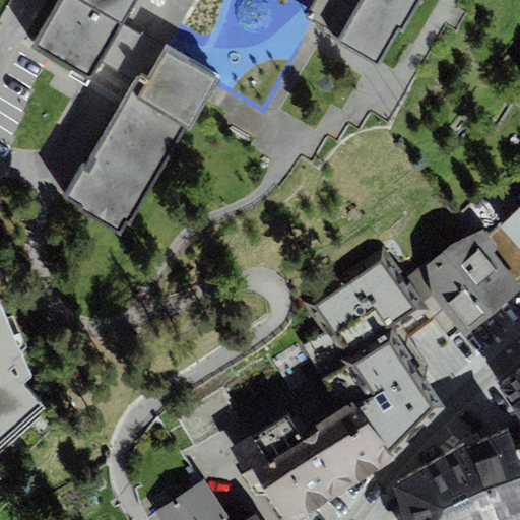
[(59,0),(34,47),(91,79),(102,62),(123,24),(136,0),(59,0)]
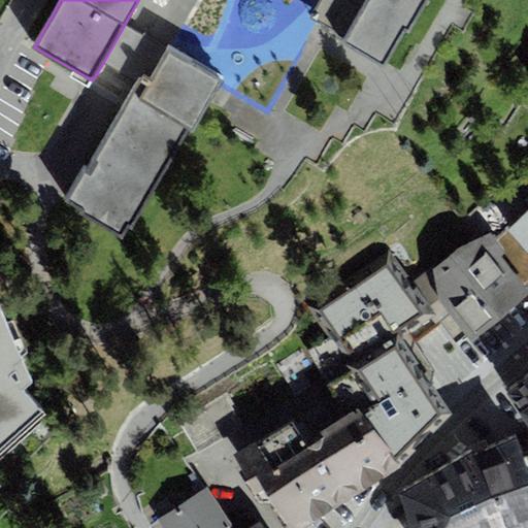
[(321,0),(309,21),(385,64),(405,30),(409,32),(428,0),(321,0)]
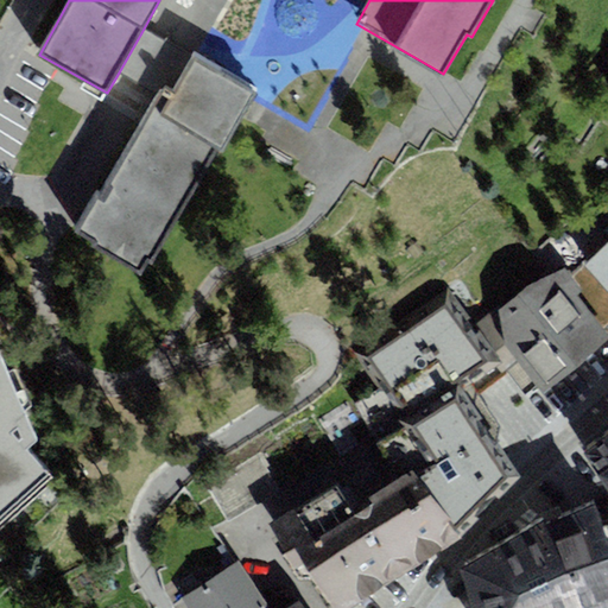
[(119,73),(160,96),(163,93),(171,97),(195,57),(144,29),(119,73)]
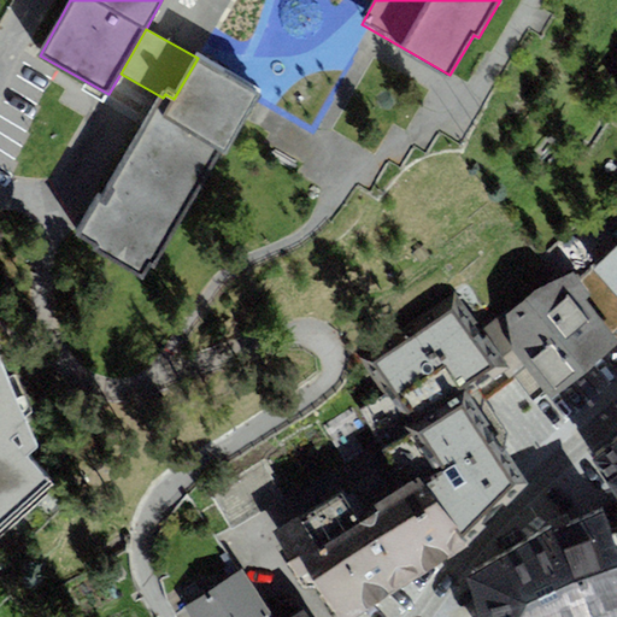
[(225,153),(259,93),(198,58),(174,99),(165,94),(163,98),(104,201),(99,199),(78,235),(97,246),(95,251),(142,277),(150,264),(154,266),(221,151),(225,153)]
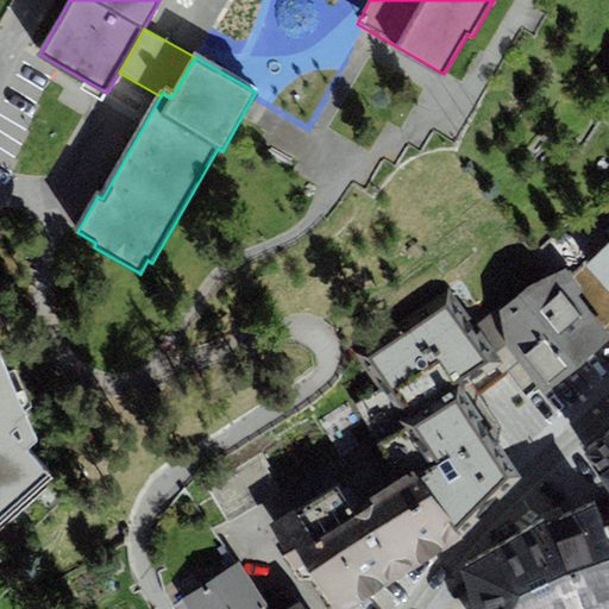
[(608,244),(585,267),(608,292),(608,244)]
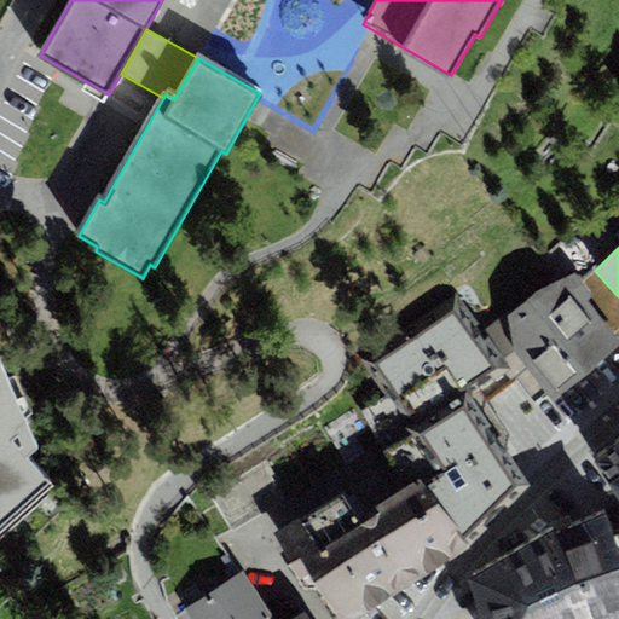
[(594,296),(574,275),(538,291),(513,312),(510,310),(490,327),(550,399),(618,345),(618,340),(588,301),(594,296)]
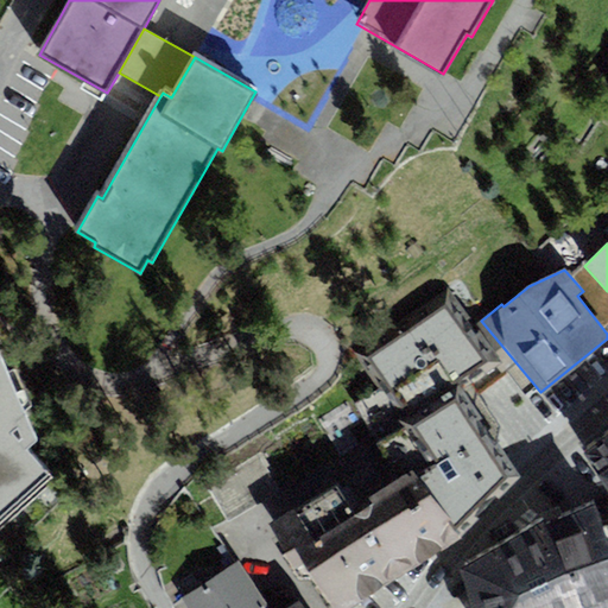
[(499,363),(449,289),(353,353),(403,426),(391,434),(415,468),(460,538),(517,480),(457,392),(499,363)]
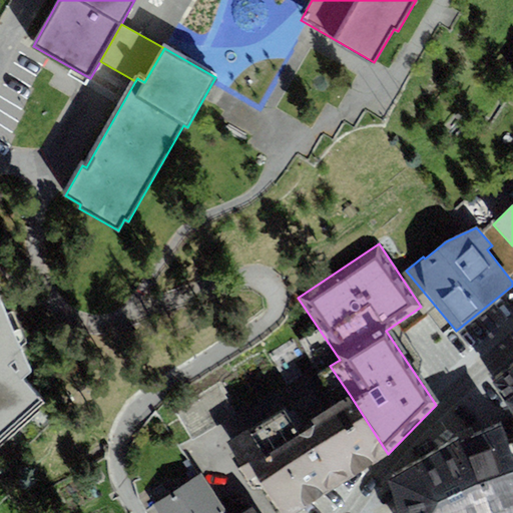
[(0,446),(46,404),(23,380),(31,372),(0,301),(0,446)]
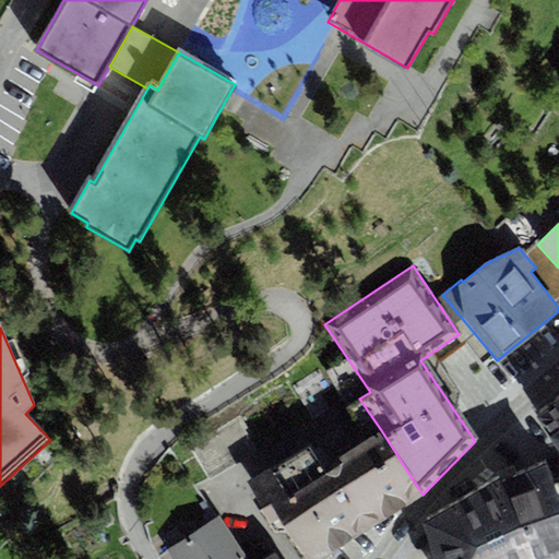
[(558,400),(538,418),(558,451),(558,400)]
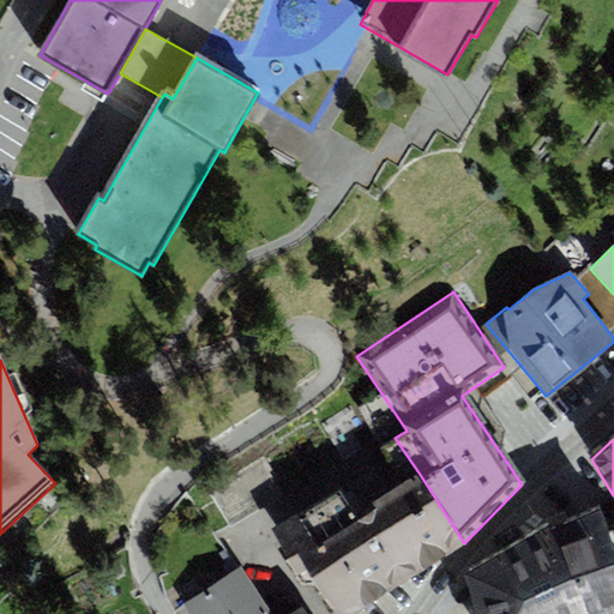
[(375,509),(359,521),(399,584),(452,552),(464,543),(419,473),(372,503),(375,509)]
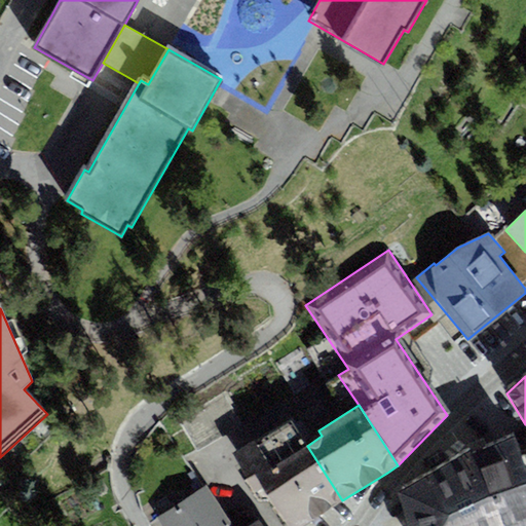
[(287,525),(301,525),(342,500),(307,446),(291,420),(233,456),(257,493),(263,489),(287,525)]
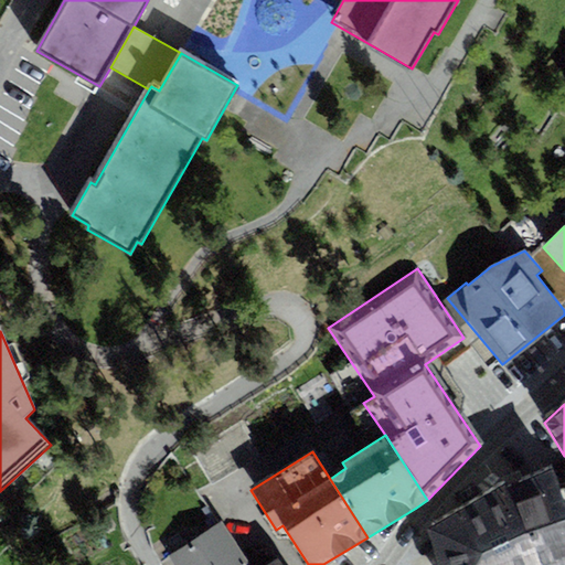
[(564,564),(564,500),(552,467),(507,489),(535,564),(564,564)]
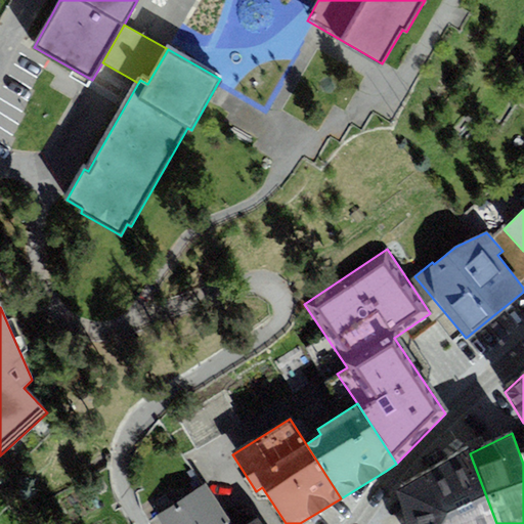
[(496,523),(470,453),(467,450),(397,491),(406,523),(496,523)]
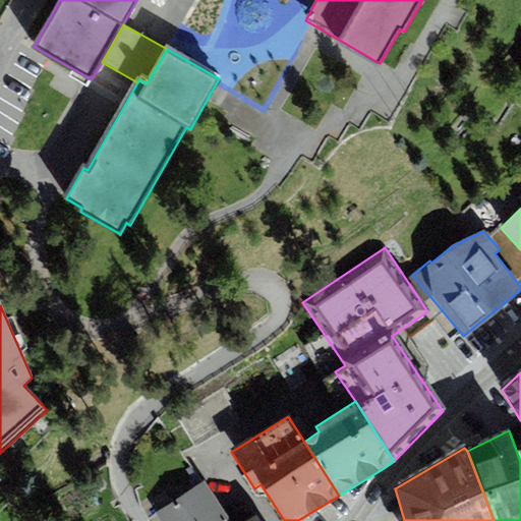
[(230,520),(205,481),(156,514),(160,520),(230,520)]
